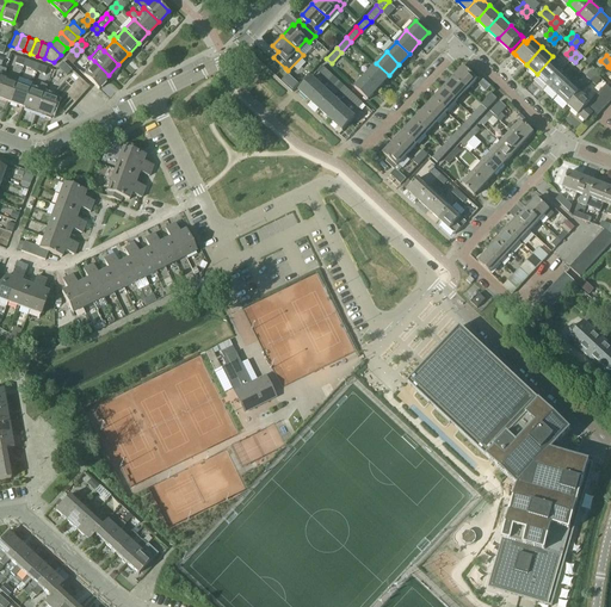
[(25,56),(23,62),(31,66),(30,66),(36,68),(38,61),(34,60),(25,56)]
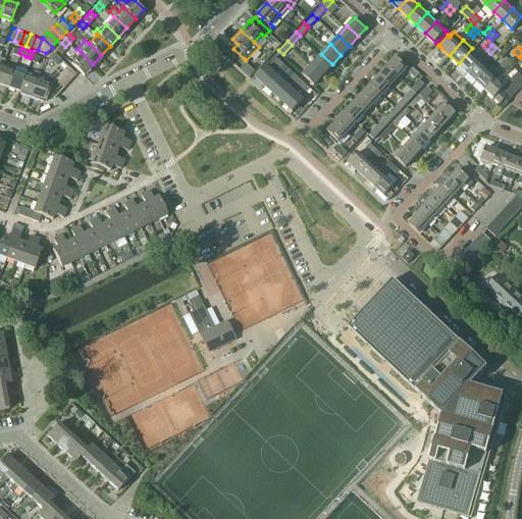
[(472,48),(459,63),(467,71),(478,60),(481,56),(472,48)]
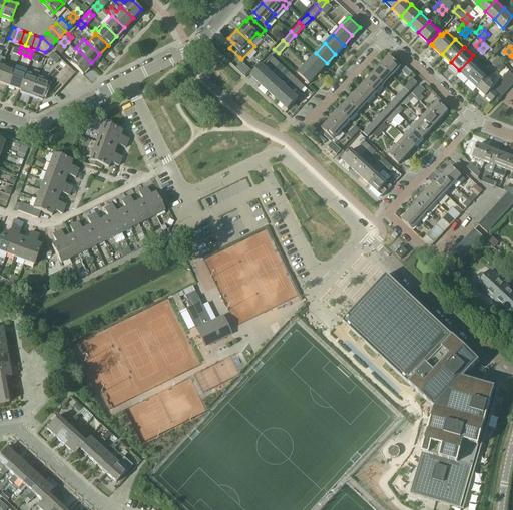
[(32,51),(30,57),(37,59),(39,54),(32,51)]
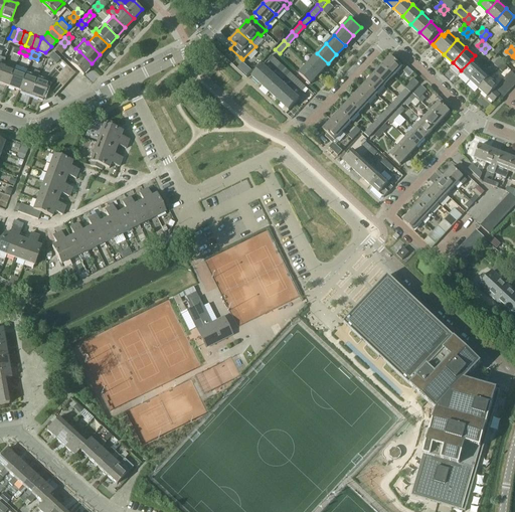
[(83,72),(92,63),(79,51),(70,60),(83,72)]
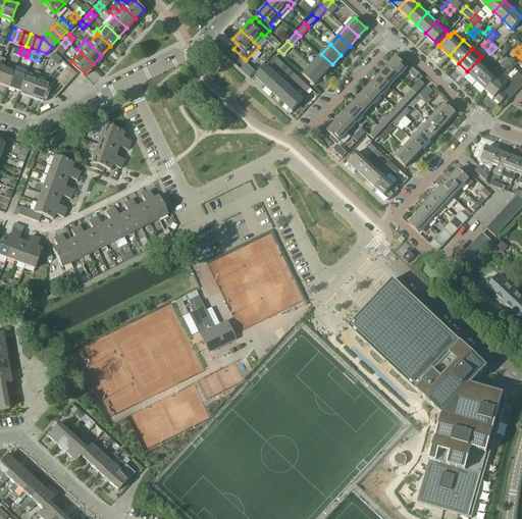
[(271,57),(281,66),(285,62),(275,53),(271,57)]
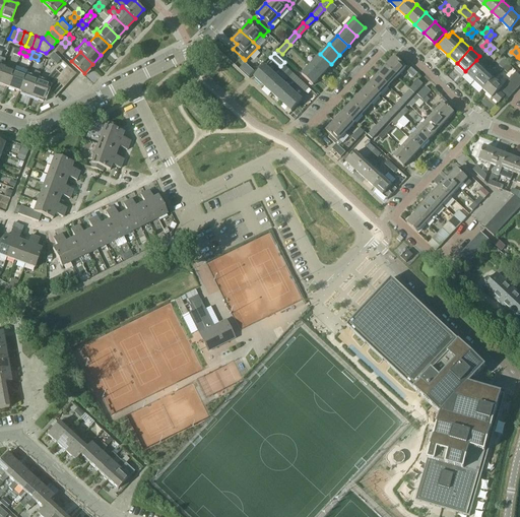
[(322,73),(331,64),(320,54),(311,63),(322,73)]
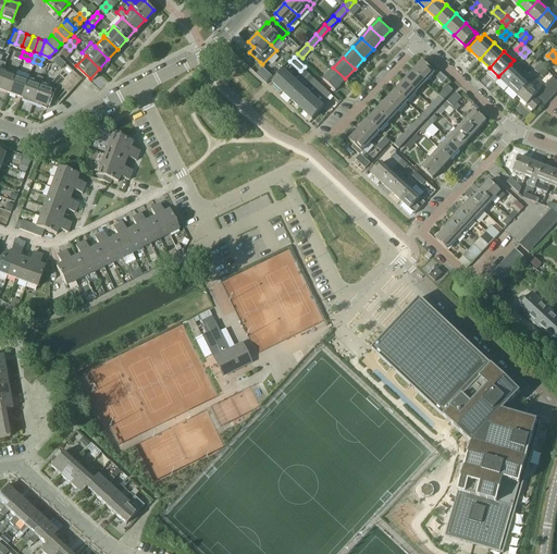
[(422,59),(413,69),(425,79),(437,66),(430,60),(426,63),(422,59)]
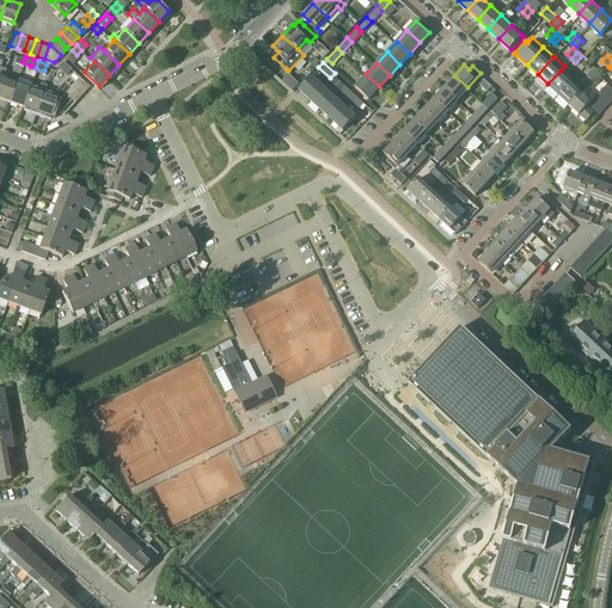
[(74,80),(85,90),(91,84),(74,68),(68,74),(74,80)]
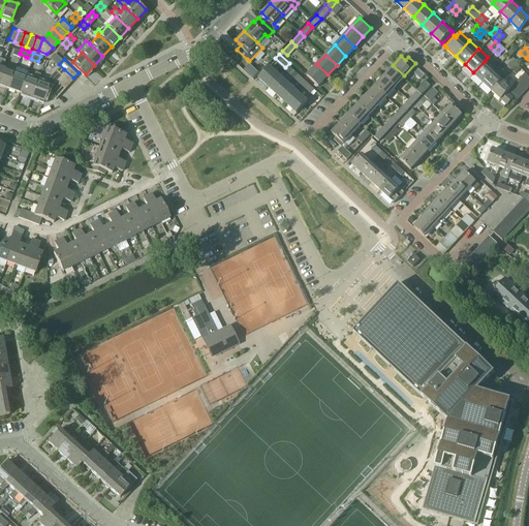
[(511,67),(517,62),(512,59),(508,64),(511,67)]
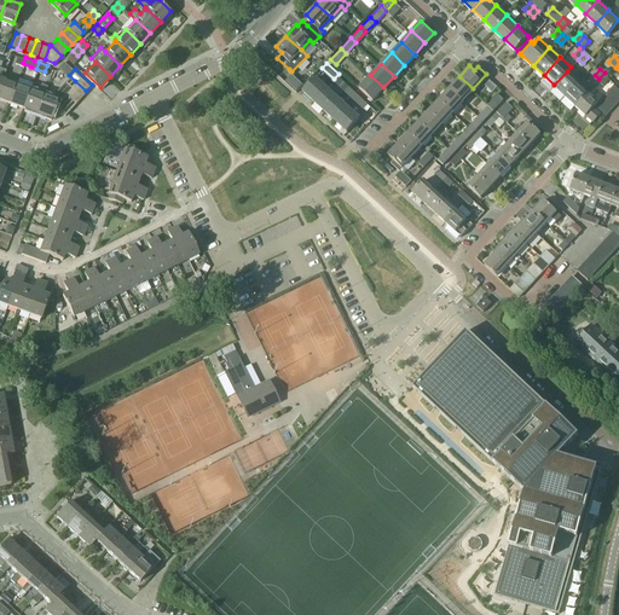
[(565,94),(577,81),(567,71),(554,85),(565,94)]
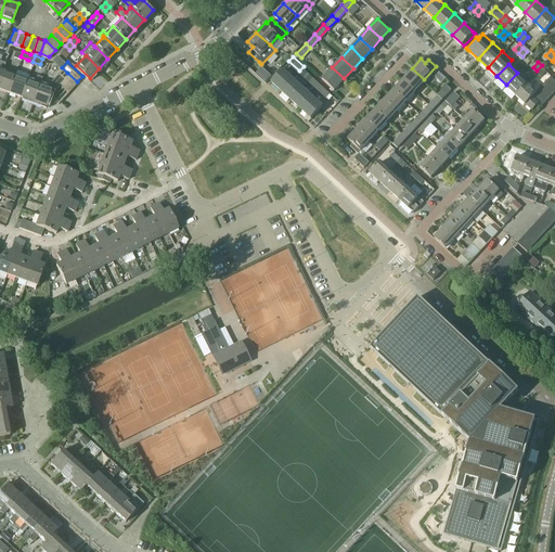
[(542,65),(537,71),(541,74),(546,68),(542,65)]
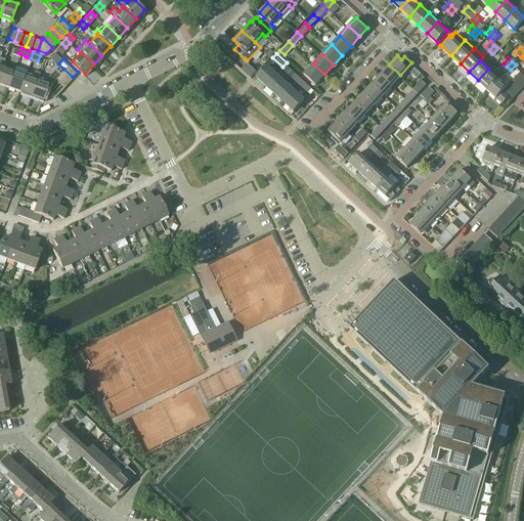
[(291,75),(295,71),(287,62),(282,67),(291,75)]
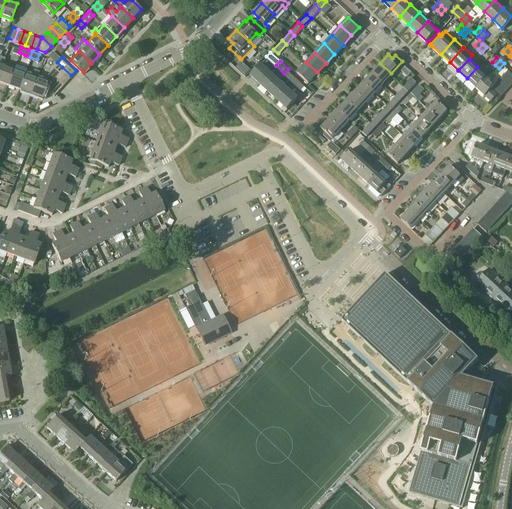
[(19,88),(25,72),(27,66),(15,62),(13,68),(8,83),(19,88)]
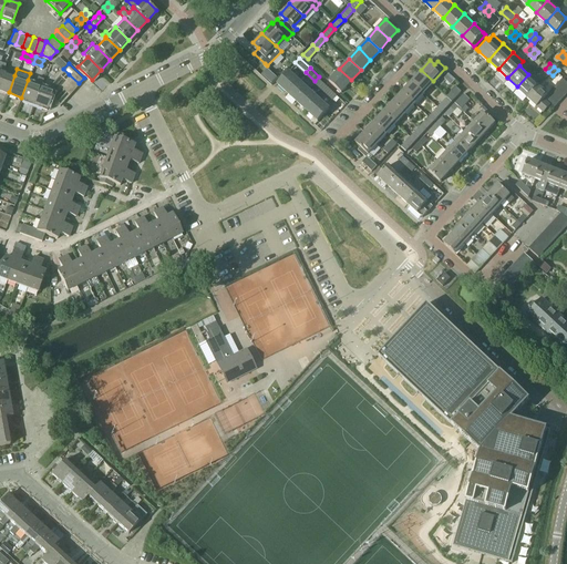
[(54,90),(59,84),(64,80),(69,74),(63,69),(59,74),(48,88),(41,84),(40,84),(33,102),(48,106),(50,100),(60,104),(64,99),(54,90)]
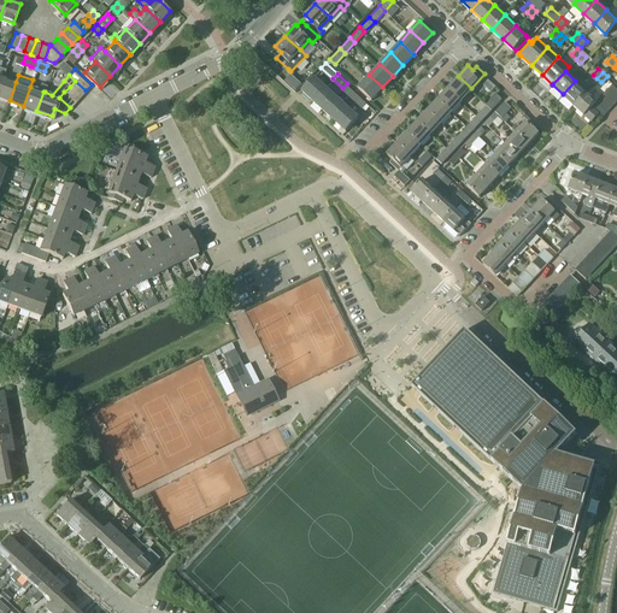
[(313,99),(325,86),(315,75),(303,88),(313,99)]
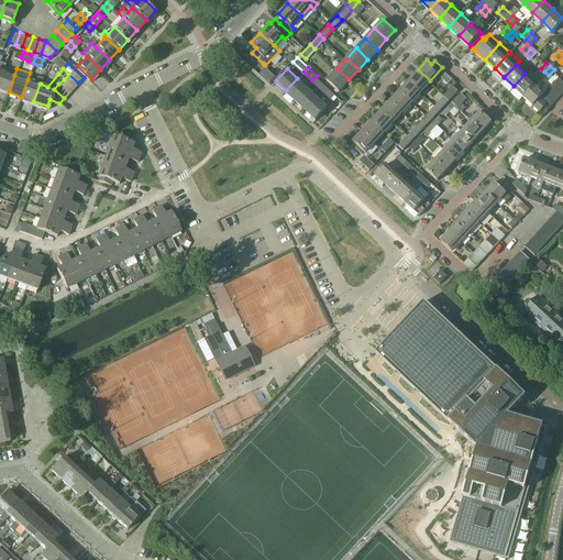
[(340,89),(349,79),(337,68),(328,78),(340,89)]
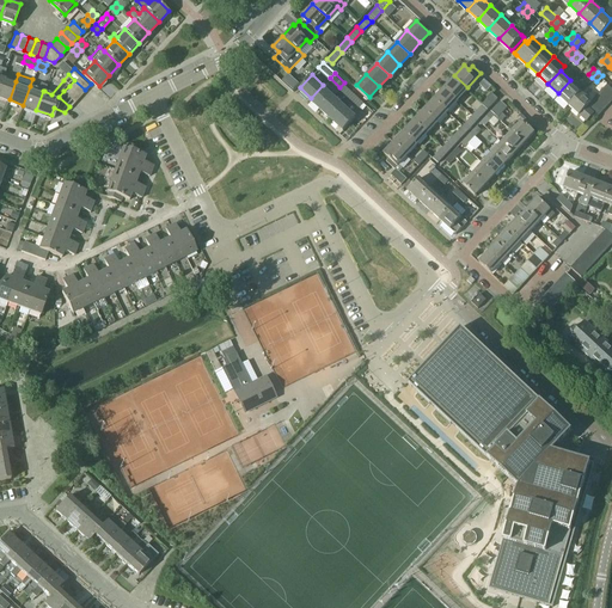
[(0,96),(10,99),(16,81),(2,75),(0,80),(0,96)]
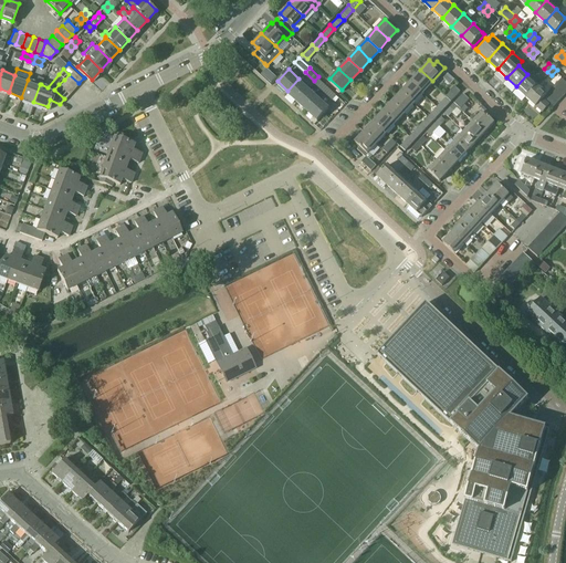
[(272,70),(266,75),(271,80),(276,74),(272,70)]
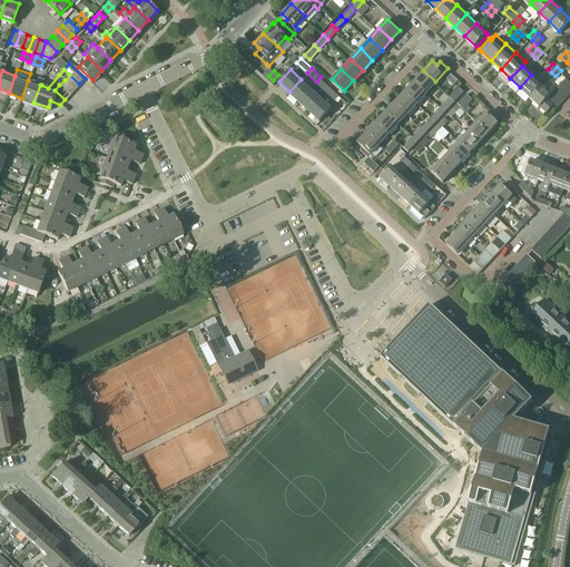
[(426,91),(435,81),(423,70),(413,80),(426,91)]
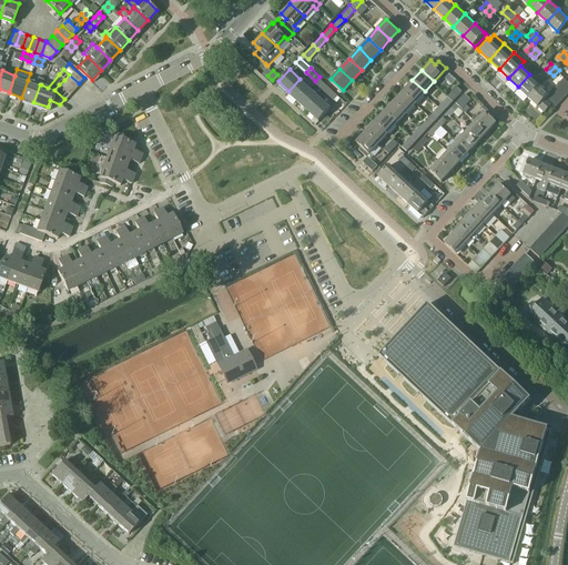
[(73,89),(79,83),(69,74),(64,80),(73,89)]
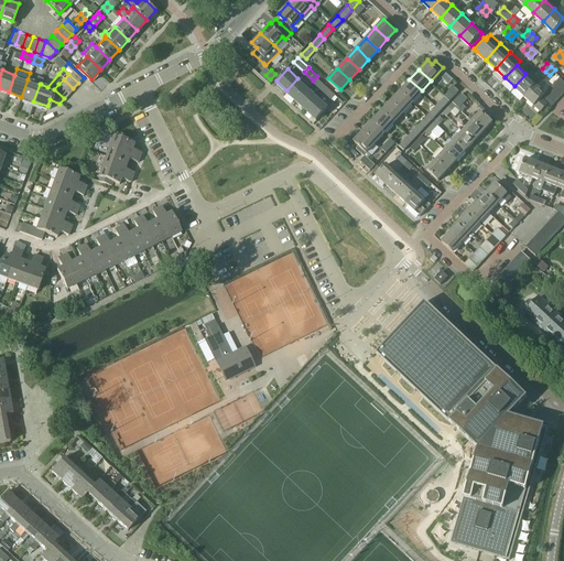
[(524,95),(535,83),(525,74),(514,86),(524,95)]
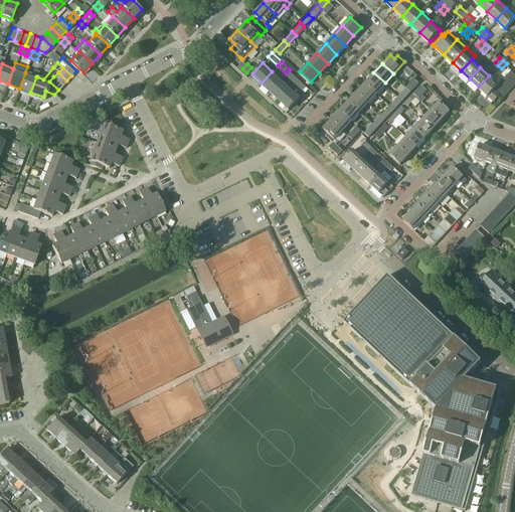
[(25,72),(19,89),(30,93),(36,76),(37,76),(39,70),(34,68),(31,74),(25,72)]
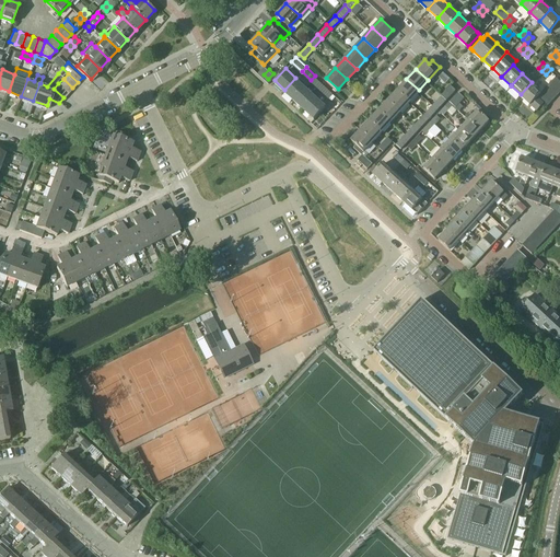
[(321,89),(325,84),(315,76),(311,80),(321,89)]
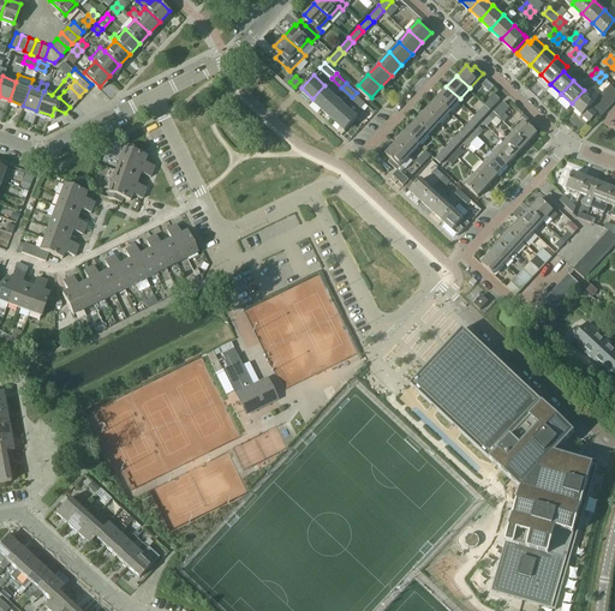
[(323,108),(335,95),(324,85),(312,99),(323,108)]
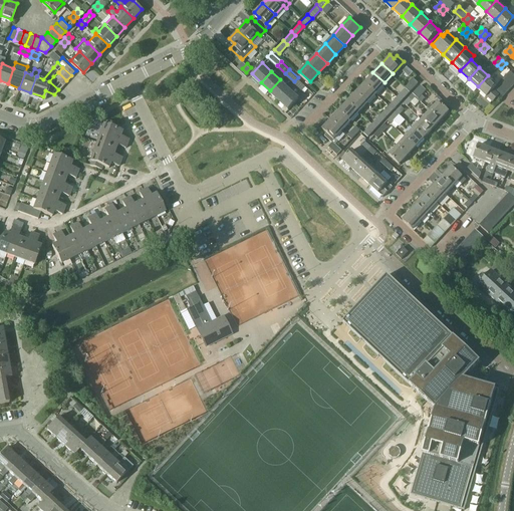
[(62,85),(66,80),(58,72),(53,76),(62,85)]
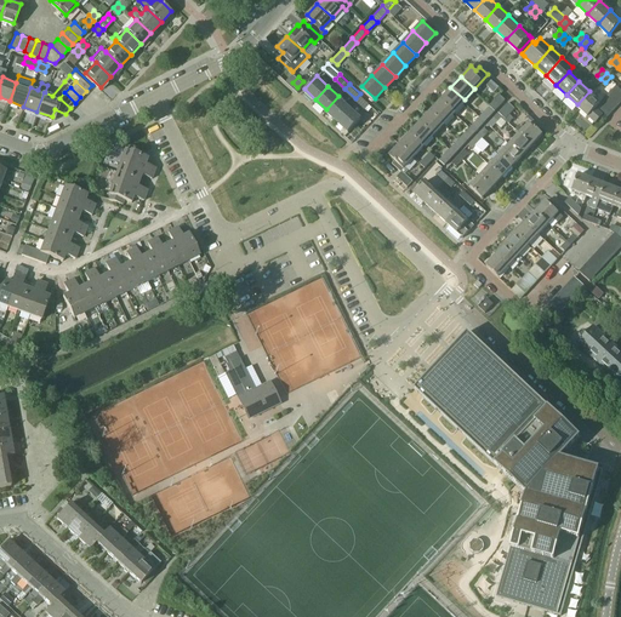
[(454,110),(465,100),(450,87),(440,98),(454,110)]
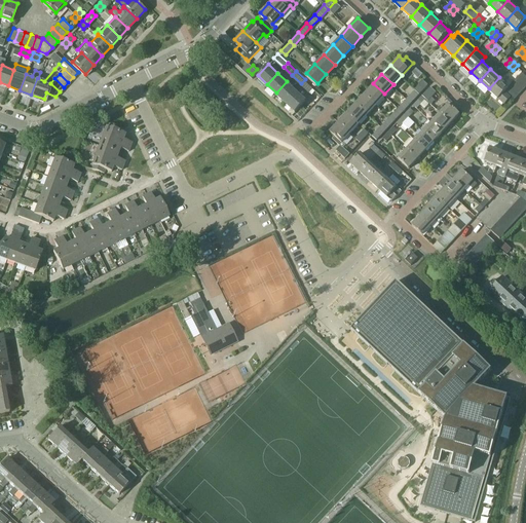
[(523,87),(525,83),(525,82),(518,75),(514,79),(523,87)]
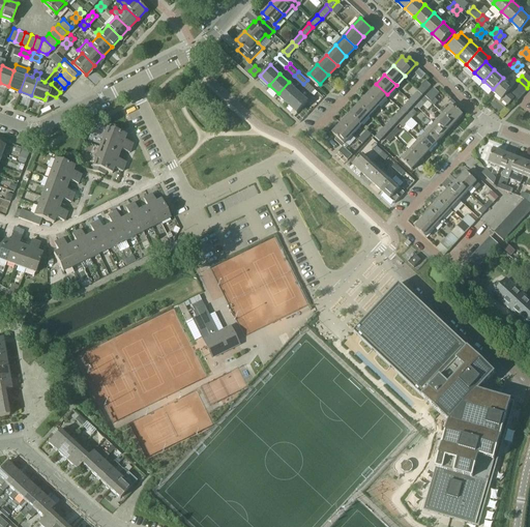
[(502,97),(508,103),(514,95),(509,90),(512,86),(503,78),(493,89),(502,97)]
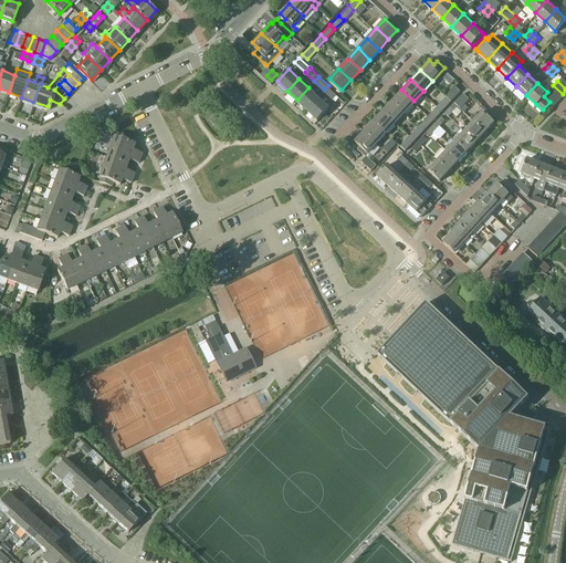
[(64,98),(69,94),(59,84),(54,90),(64,98)]
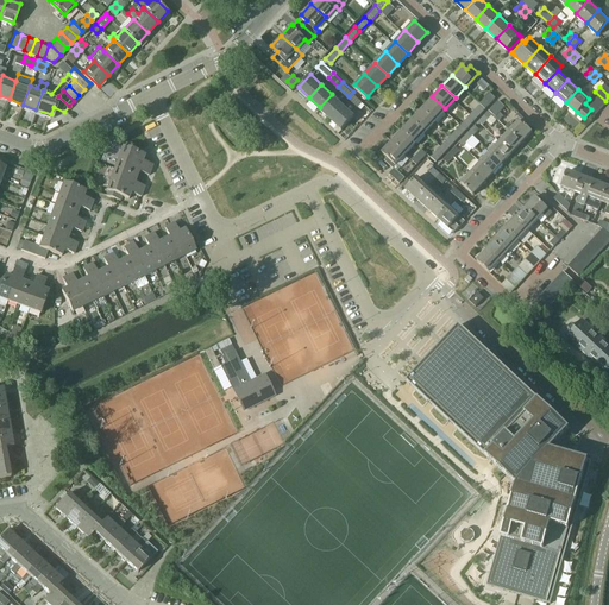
[(489,90),(479,100),(481,101),(485,106),(495,95),(489,90)]
